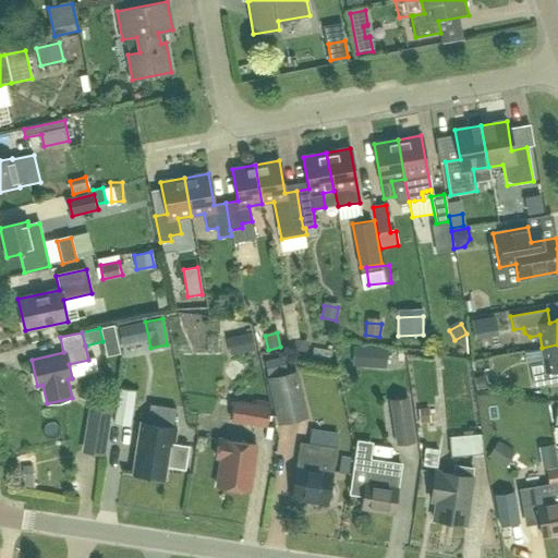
[(229,338),(233,354),(254,349),(250,334),(229,338)]
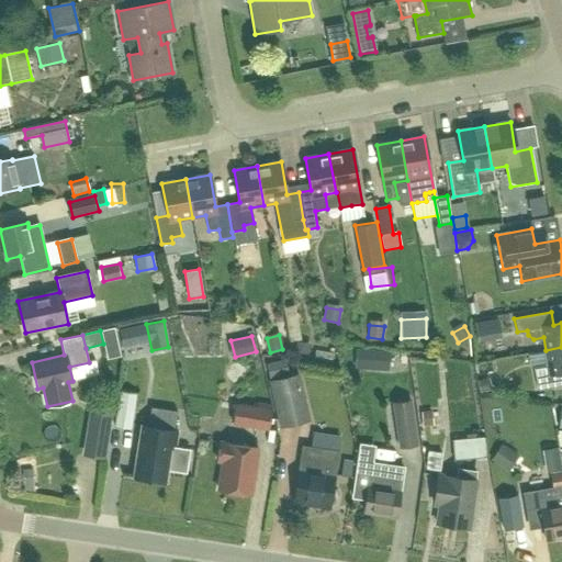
[(311,348),(296,345),(295,356),(308,359),(311,348)]
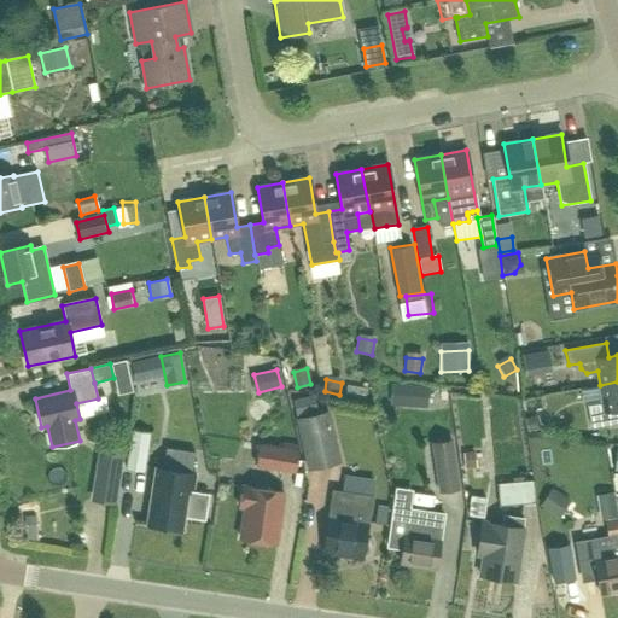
[(617,382),(600,385),(602,401),(587,403),(592,429),(617,424),(617,412),(617,409),(617,382)]
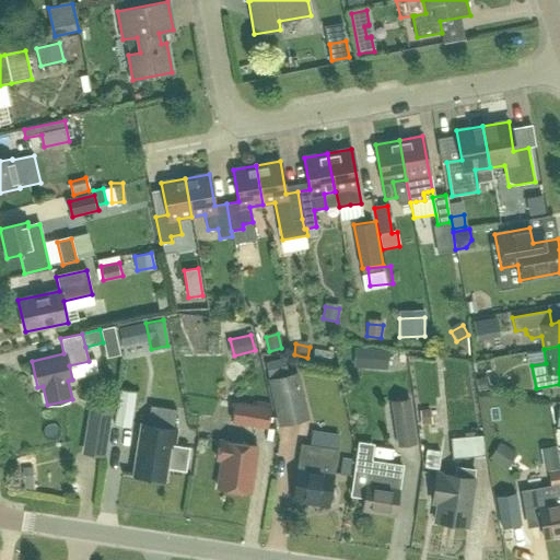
[(389,351),(354,348),(353,365),(387,369),(389,351)]
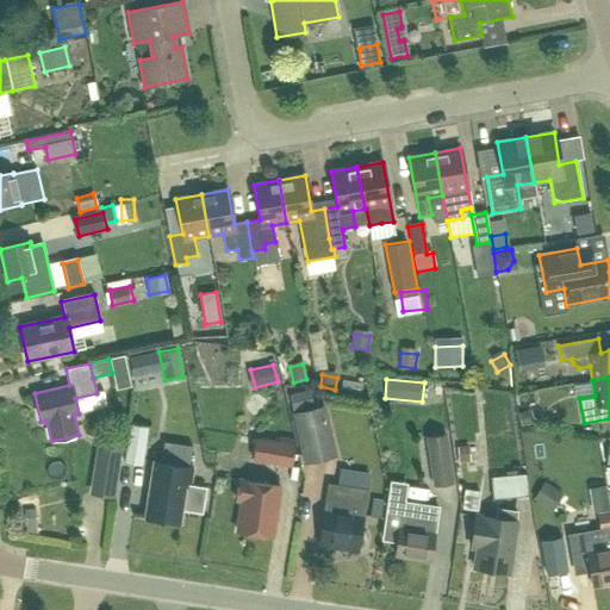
[(290,394),(293,410),(313,405),(310,390),(290,394)]
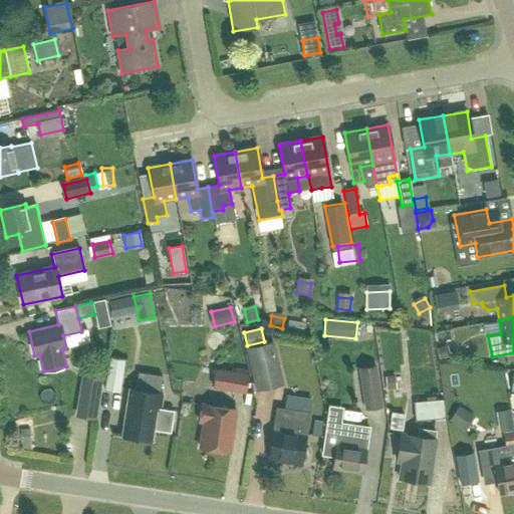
[(257,391),(285,383),(275,340),(247,347),(257,391)]
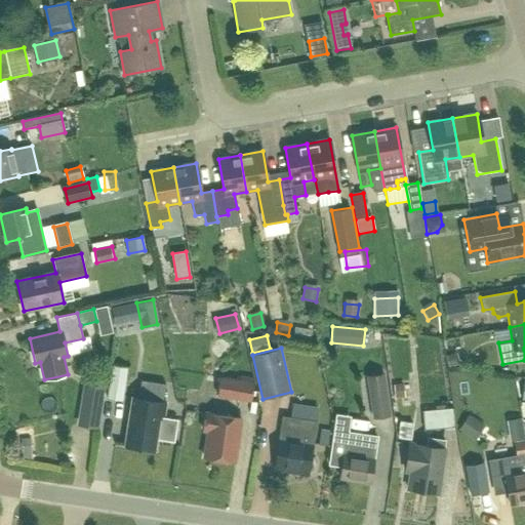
[(446,357),(449,367),(457,364),(454,354),(446,357)]
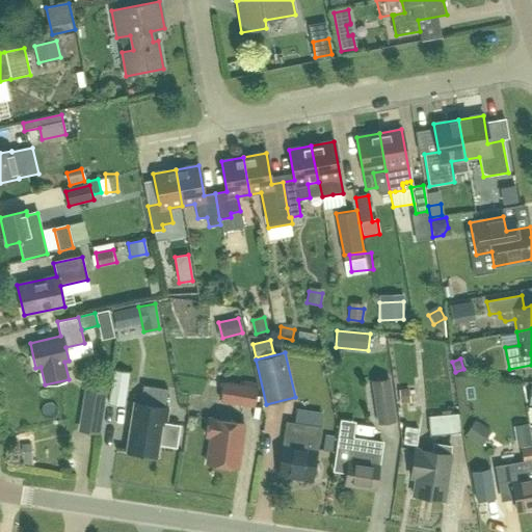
[(372,380),(379,424),(397,421),(391,378),(372,380)]
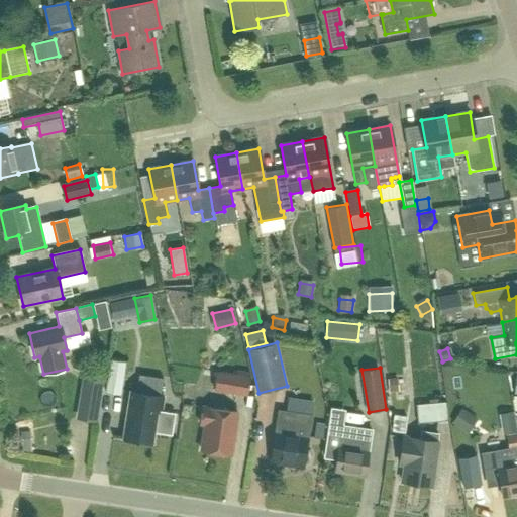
[(121,381),(122,371),(114,370),(110,369),(106,393),(119,394),(121,381)]
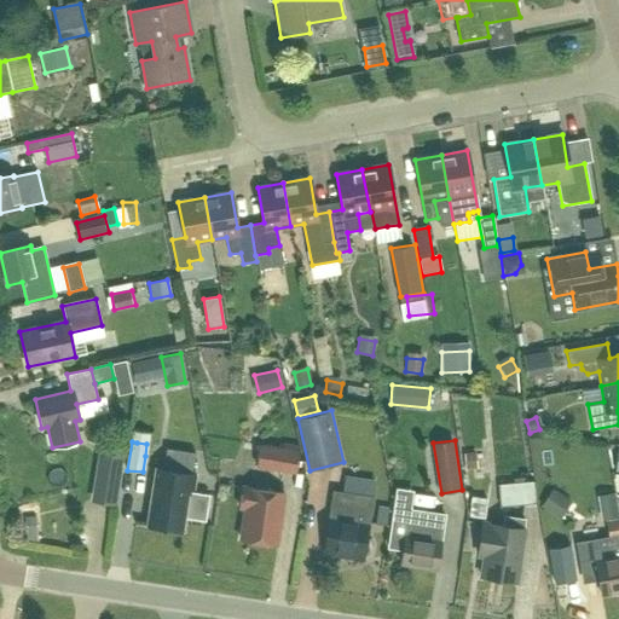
[(258,467),(298,473),(300,450),(299,450),(300,444),(287,443),(285,447),(260,444),(258,467)]
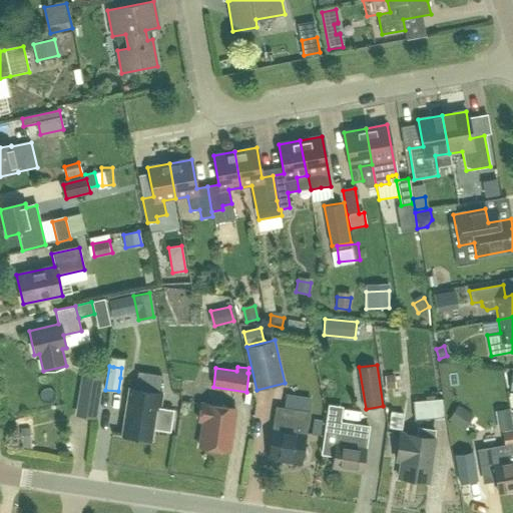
[(97,418),(103,377),(83,374),(76,415),(97,418)]
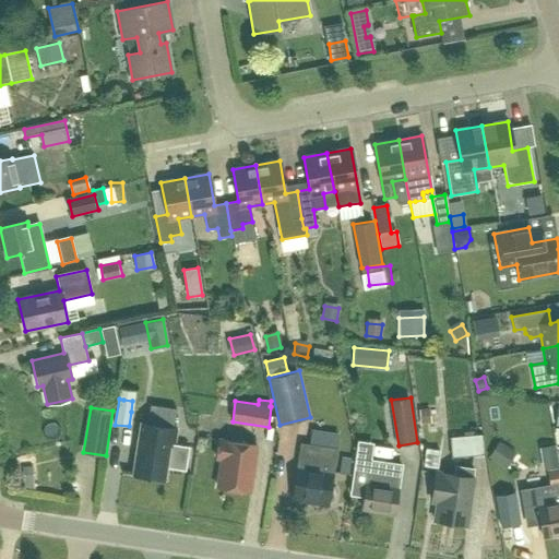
[(418,409),(419,423),(428,423),(427,409),(418,409)]
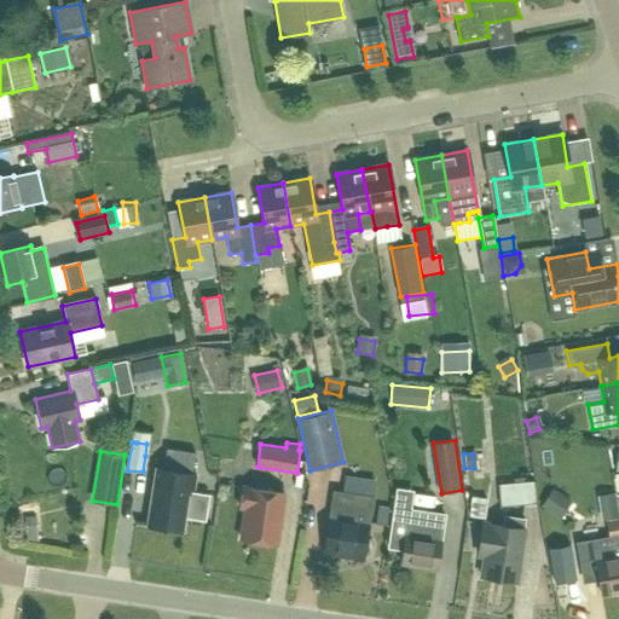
[(156,470),(148,526),(183,531),(185,519),(206,522),(209,496),(194,493),(196,476),(156,470)]
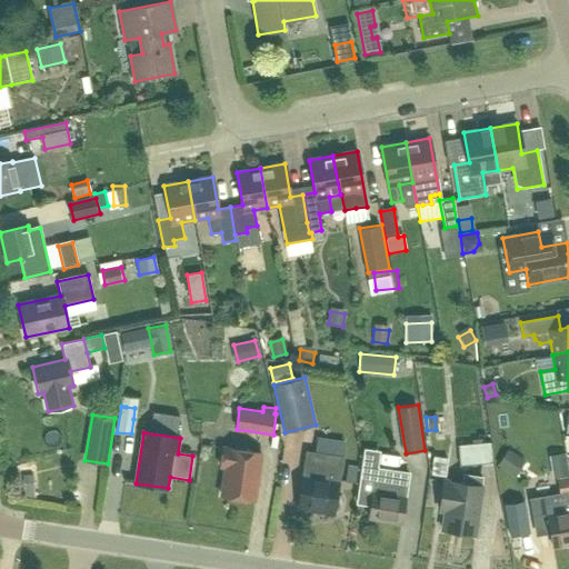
[(472,440),(472,443),(460,445),(461,465),(493,462),(492,442),(480,443),(480,439),(472,440)]
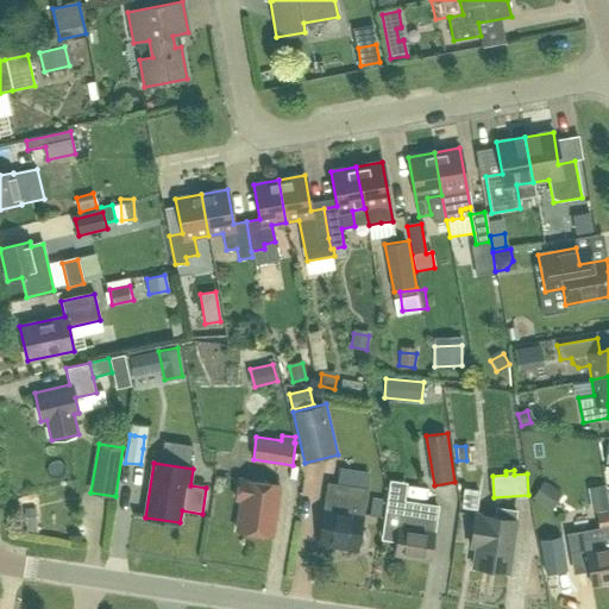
[(242,501),(237,532),(272,537),(280,485),(244,481),(239,479),(236,500),(242,501)]
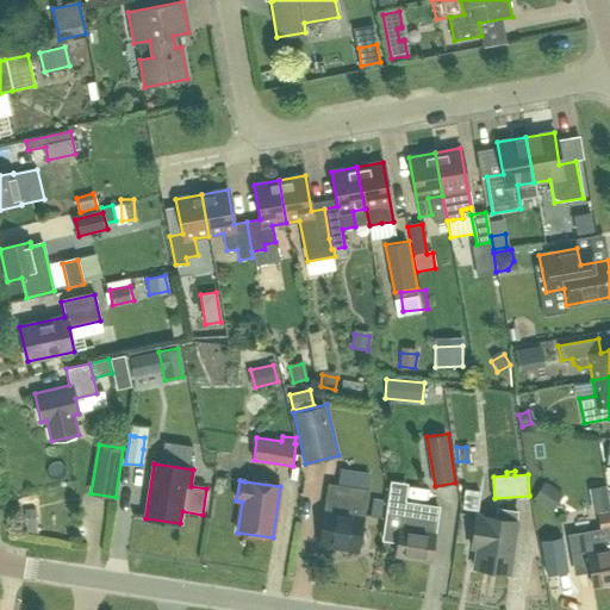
[(543,484),(534,499),(546,506),(556,492),(543,484)]
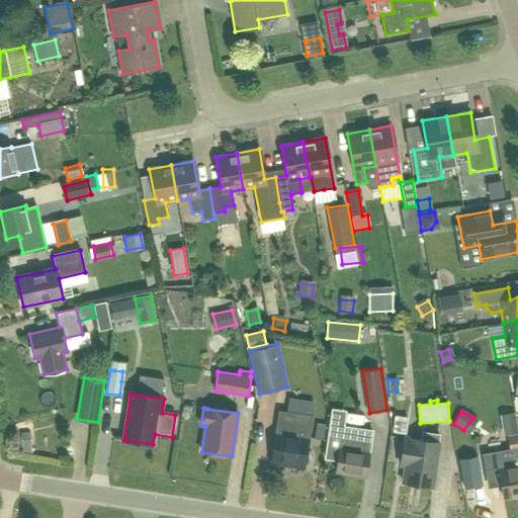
[(304,467),(312,417),(279,412),(271,462),(304,467)]
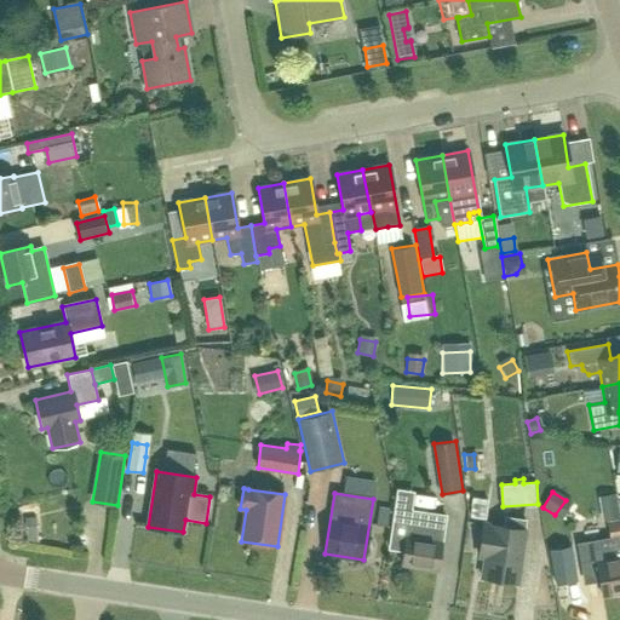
[(619,518),(615,493),(602,497),(607,523),(619,520),(619,518)]
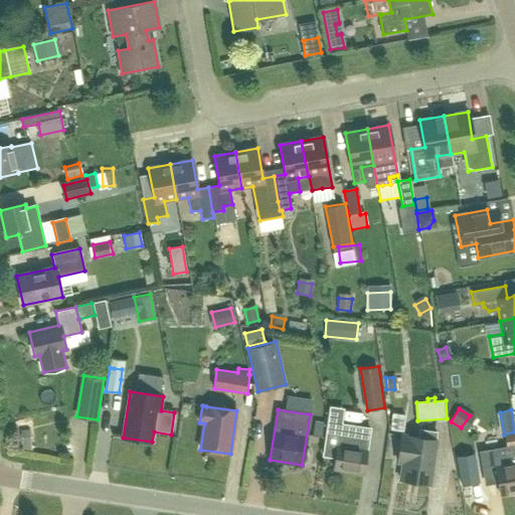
[(314,421),(312,436),(321,437),(323,422),(314,421)]
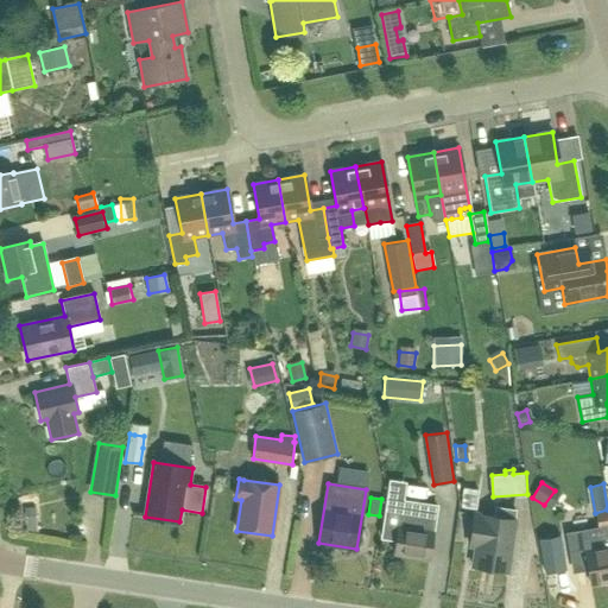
[(386,514),(382,538),(397,540),(394,555),(429,559),(437,506),(403,501),(388,499),(386,514)]
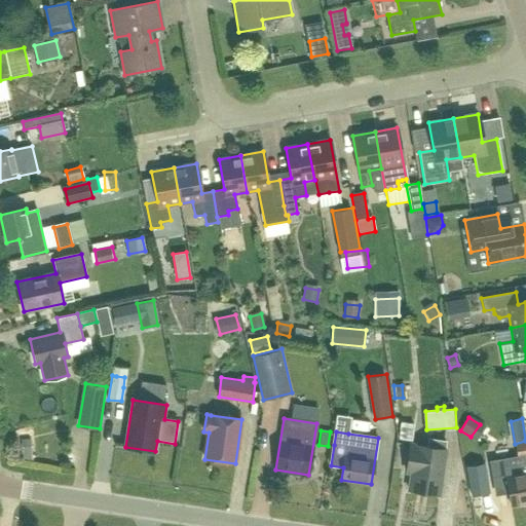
[(23,461),(31,460),(29,439),(21,440),(23,461)]
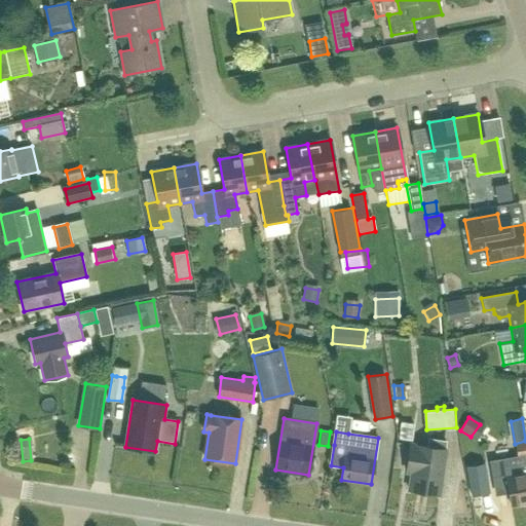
[(411,473),(409,490),(439,495),(446,450),(445,450),(446,442),(428,439),(427,447),(410,445),(406,472),(411,473)]
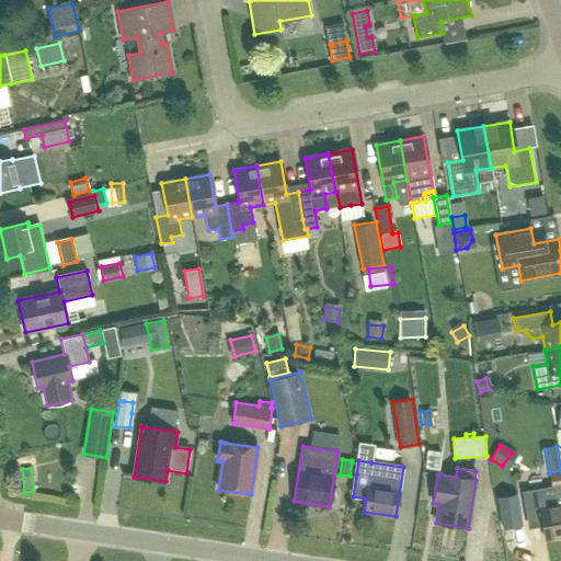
[(540,513),(545,539),(560,536),(560,470),(549,473),(552,488),(524,492),(527,515),(540,513)]
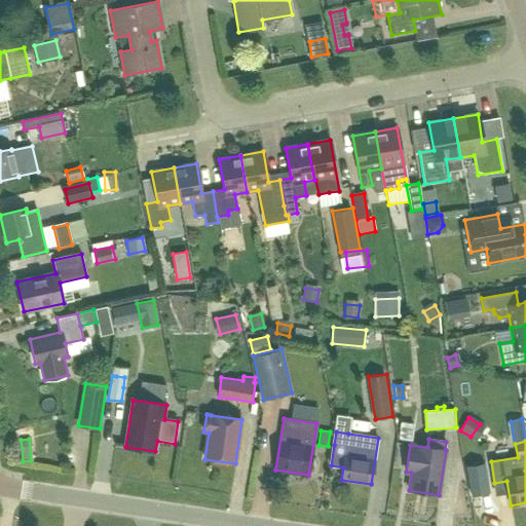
[(465,466),(471,495),(489,492),(484,463),(465,466)]
